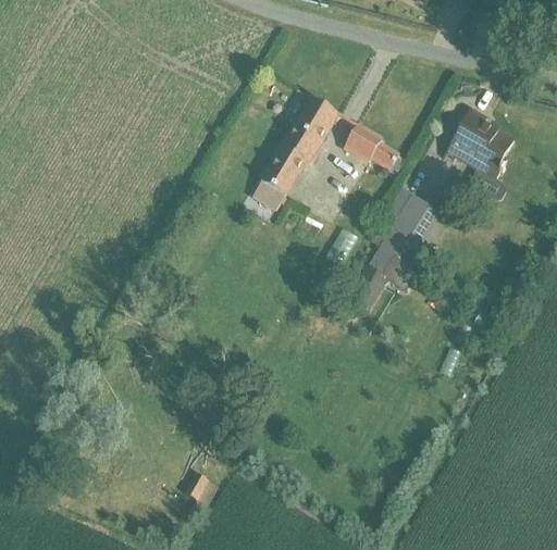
[(262,178),(287,194),(308,159),(311,161),(341,112),(312,95),(262,178)]
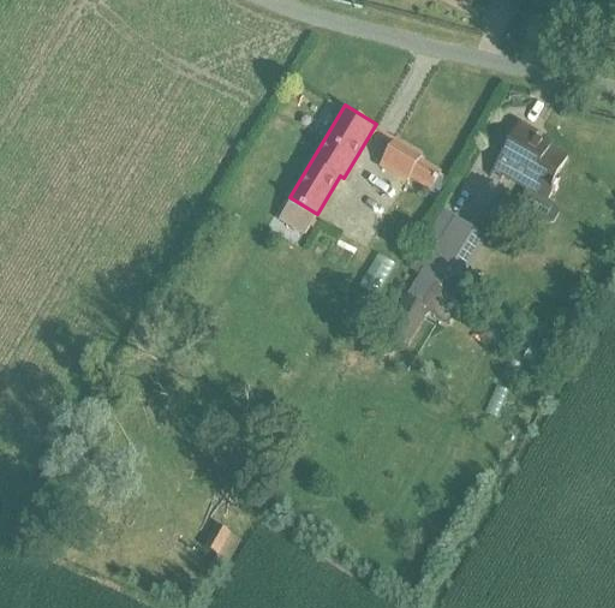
[(519,118),(489,170),(500,176),(503,172),(527,186),(519,198),(520,203),(545,218),(551,218),(556,214),(560,208),(559,202),(545,191),(567,152),(535,133),(537,127),(519,118)]
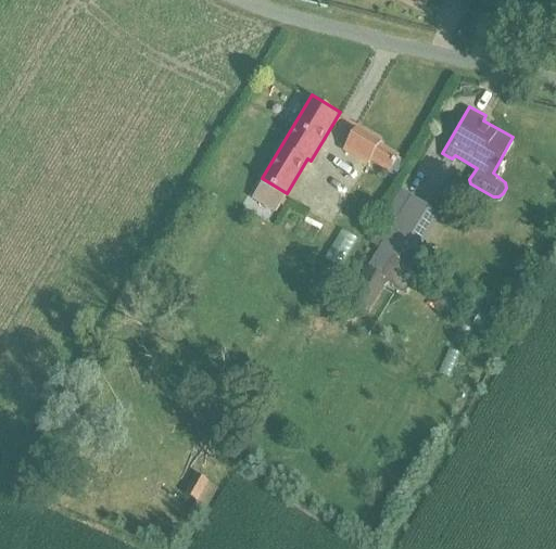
[(355,120),(340,144),(367,161),(370,156),(389,167),(399,152),(379,141),(381,137),(355,120)]
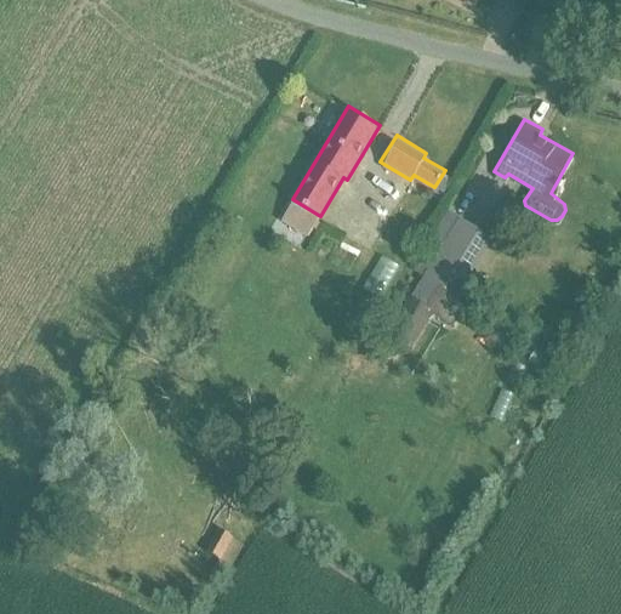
[(320,216),(292,199),(281,217),(307,232),(312,223),(317,225),(320,216)]
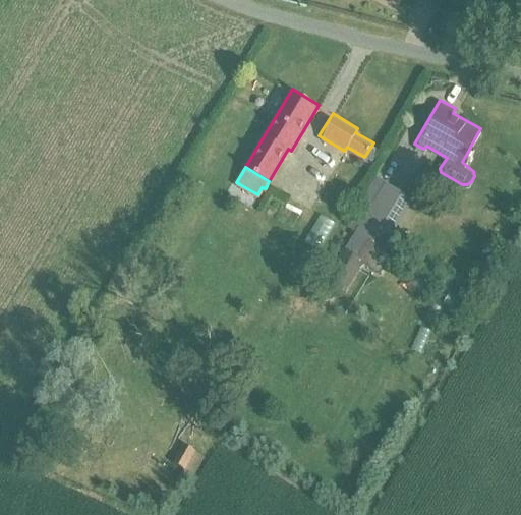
[(356,229),(325,277),(345,289),(363,261),(381,271),(393,251),(384,245),(413,195),(385,179),(382,184),(372,179),(355,207),(364,213),(355,228),(356,229)]
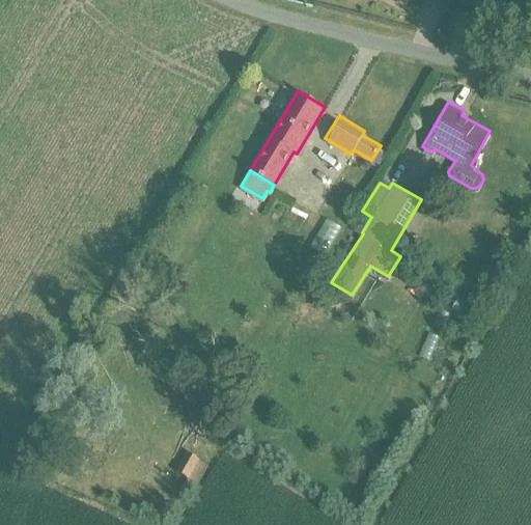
[(508,232),(502,244),(516,252),(523,241),(508,232)]
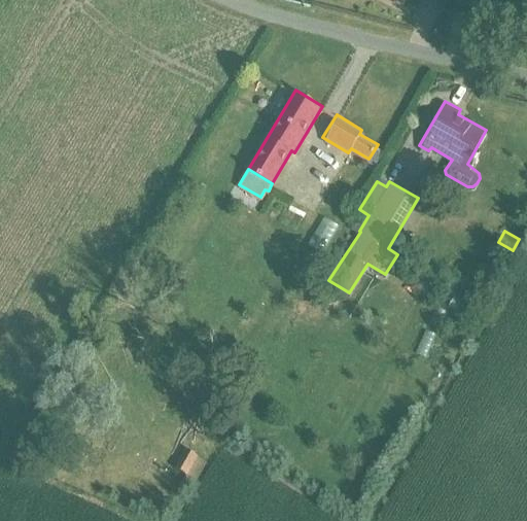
[(183,444),(172,462),(186,472),(198,452),(183,444)]
